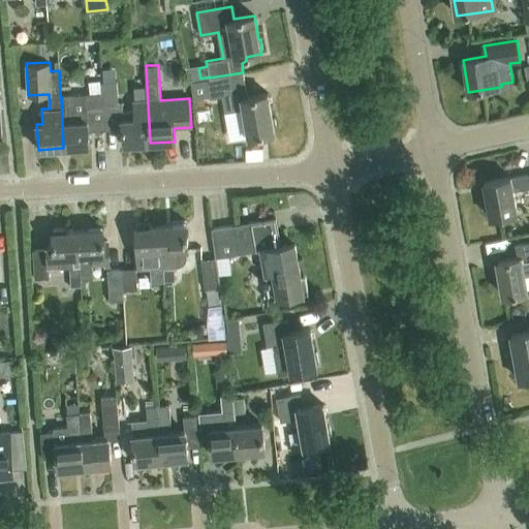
[(247,96),(245,83),(243,72),(206,80),(210,98),(221,96),(224,112),(243,109),(248,137),(276,132),(275,128),(272,117),(268,93),(247,96)]
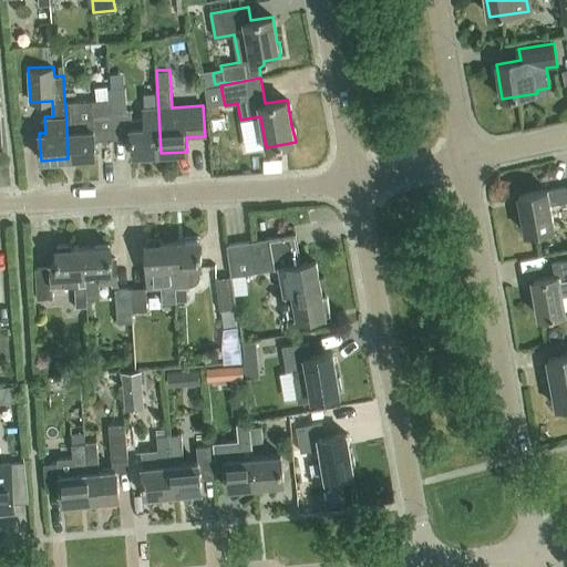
[(219,85),(204,88),(207,104),(223,102),(219,85)]
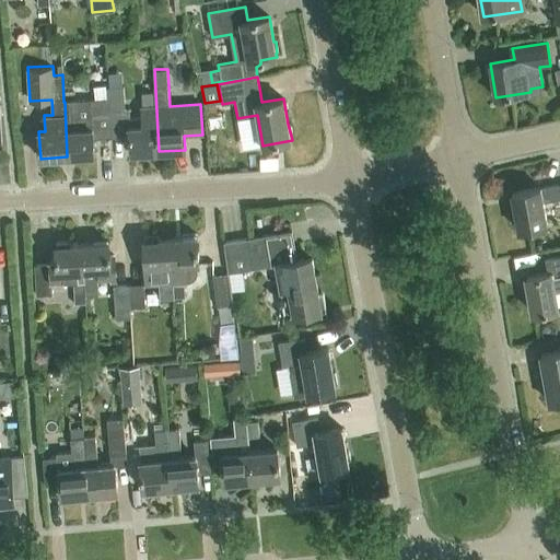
[(133,153),(133,156),(146,155),(144,152),(159,151),(155,91),(141,92),(142,106),(140,106),(141,115),(139,117),(129,117),(129,108),(125,108),(124,86),(108,86),(109,98),(112,137),(130,136),(131,153),(133,153)]
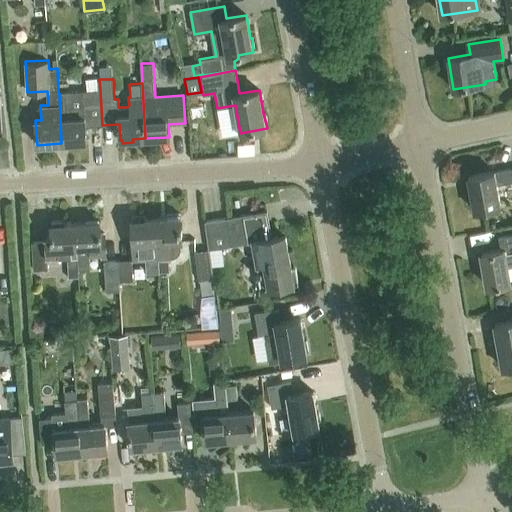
[(59,93),(61,143),(85,142),(84,126),(102,125),(100,90),(82,91),(83,103),(71,104),(71,92),(59,93)]
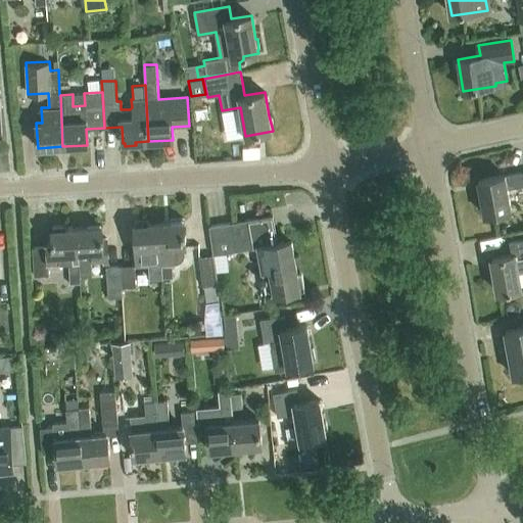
[(522,171),(521,172),(521,171),(477,178),(483,216),(510,211),(506,186),(522,183),(522,171)]
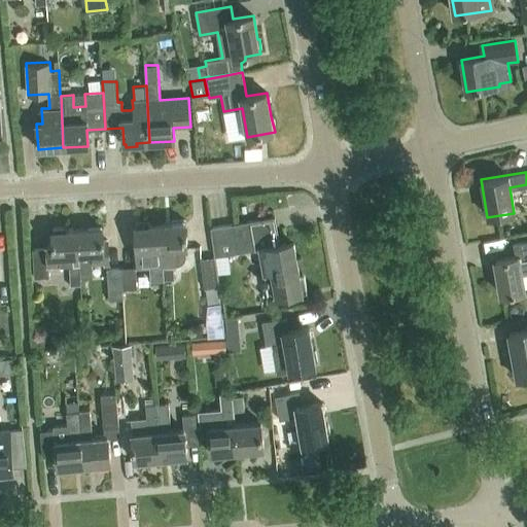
[(214,257),(215,265),(227,262),(226,254),(258,249),(261,270),(267,269),(272,295),(267,296),(267,301),(303,293),(303,292),(307,291),(301,257),(296,257),(293,241),(279,243),(274,217),(211,227),(215,255),(214,256),(214,257)]
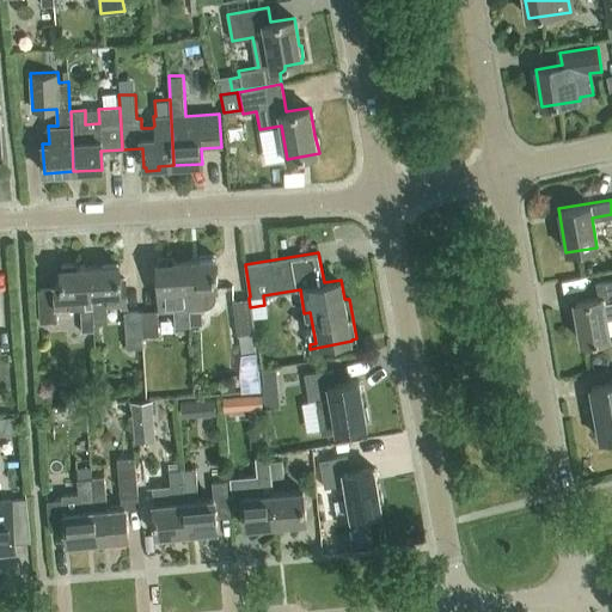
[(172,261),(172,258),(158,259),(159,262),(157,262),(160,303),(173,301),(176,326),(191,325),(187,261),(172,261)]
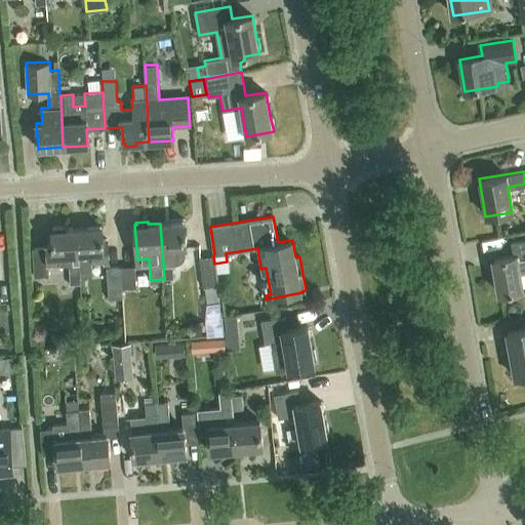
[(160,224),(164,279),(173,278),(172,265),(175,265),(177,264),(180,263),(183,260),(185,257),(186,255),(187,252),(187,249),(185,221),(160,224)]
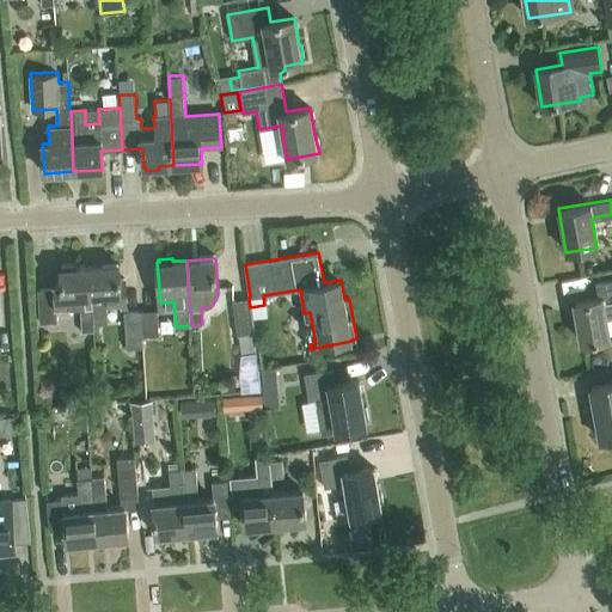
[(61,265),(59,265),(60,282),(53,282),(53,286),(36,287),(37,320),(55,319),(54,306),(59,306),(59,305),(78,304),(79,330),(93,330),(93,323),(90,264),(74,265),(74,262),(60,263),(61,265)]
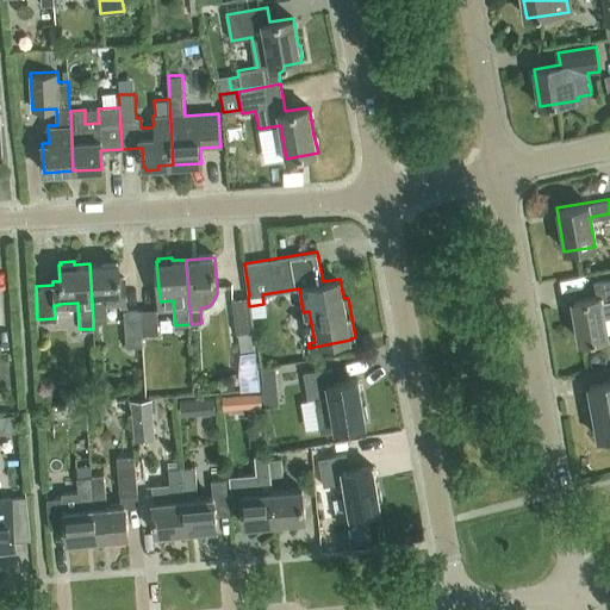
[(89,263),(93,322),(107,321),(106,306),(120,305),(120,307),(126,307),(125,277),(122,277),(120,262),(89,263)]
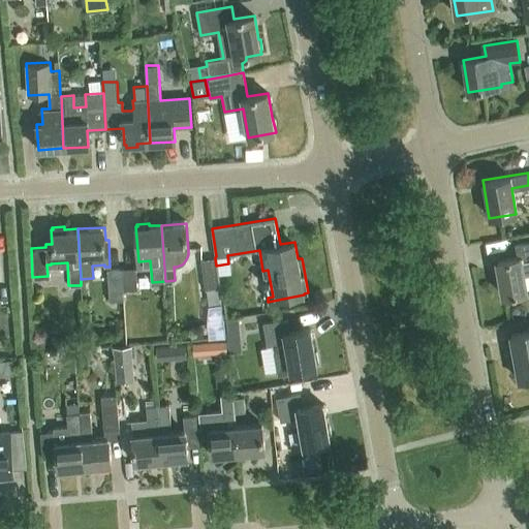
[(528,242),(516,245),(518,256),(498,260),(504,297),(526,292),(523,275),(528,273),(528,242)]
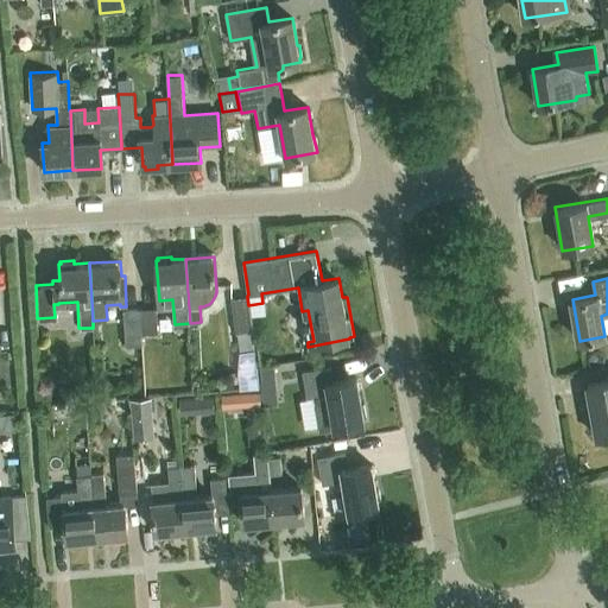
[(253,331),(248,305),(247,297),(230,298),(236,334),(238,334),(252,331),(253,331)]
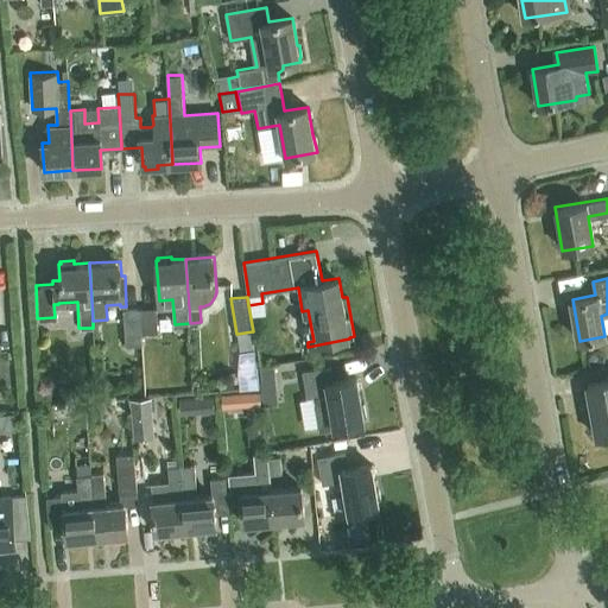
[(139,309),(141,334),(157,333),(156,308),(139,309)]
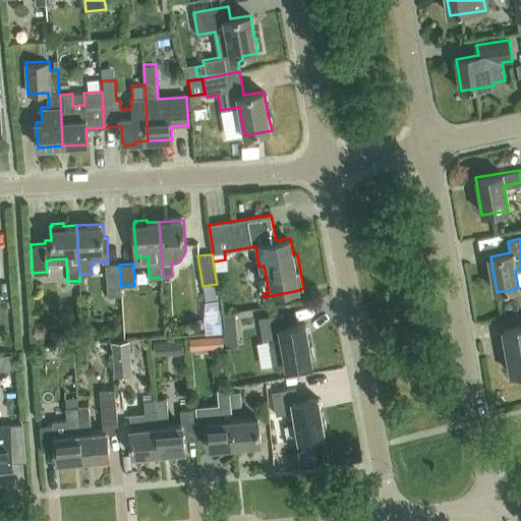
[(121,286),(119,265),(105,266),(107,296),(121,296),(121,286)]
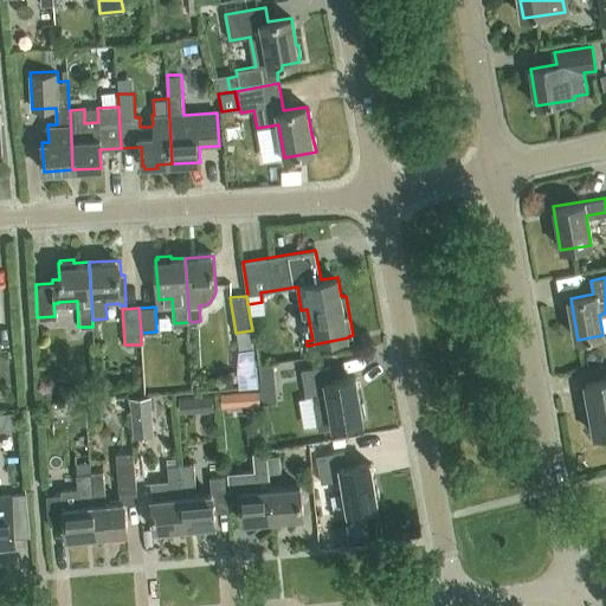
[(253,347),(251,330),(237,333),(239,349),(253,347)]
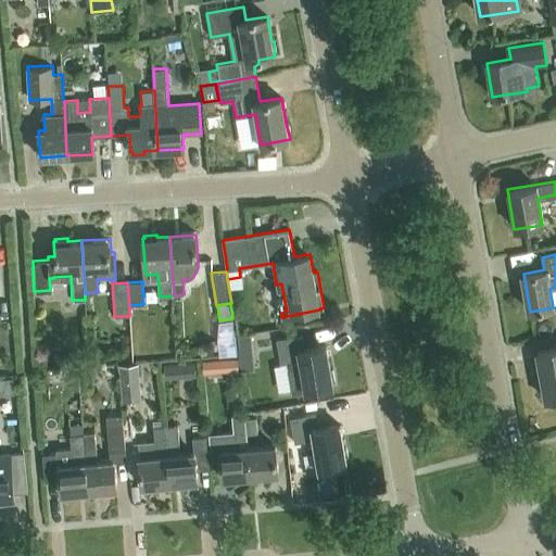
[(250,333),(237,335),(240,370),(253,369),(250,333)]
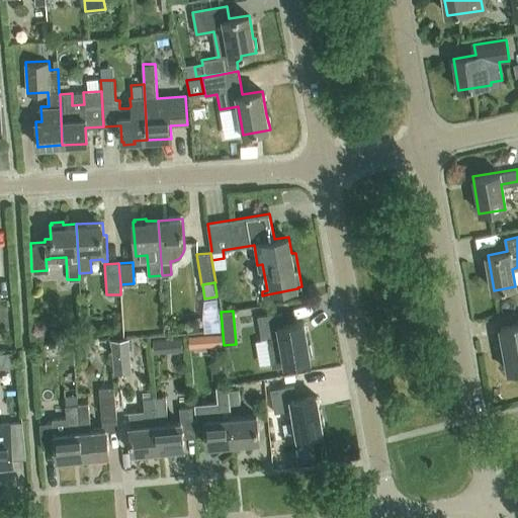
[(272,366),(310,360),(304,321),(283,325),(281,313),(257,317),(261,339),(268,338),(272,366)]
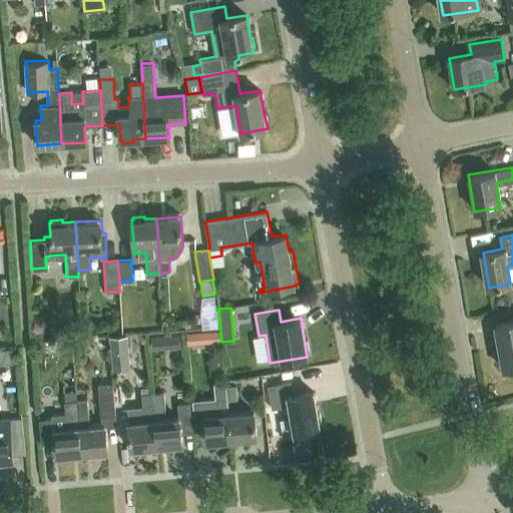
[(512,322),(495,325),(503,368),(512,366),(512,322)]
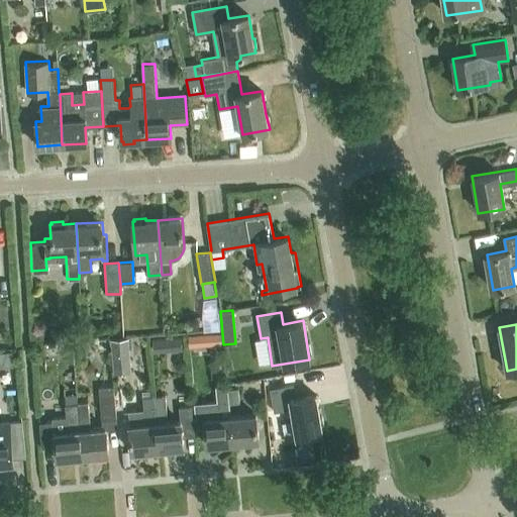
[(220,333),(188,335),(189,346),(221,344),(220,333)]
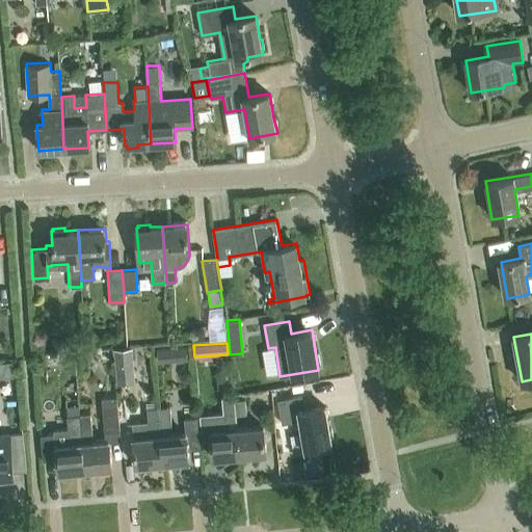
[(117,383),(134,381),(131,348),(114,350),(117,383)]
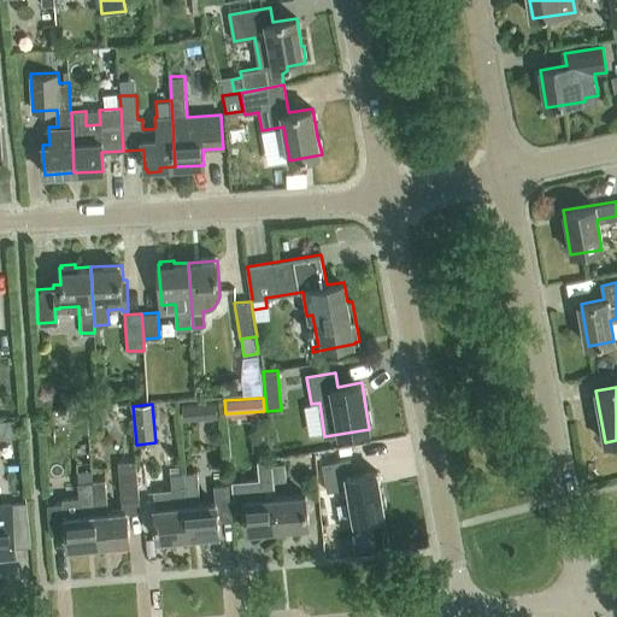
[(106,415),(105,406),(89,407),(90,423),(100,422),(106,415)]
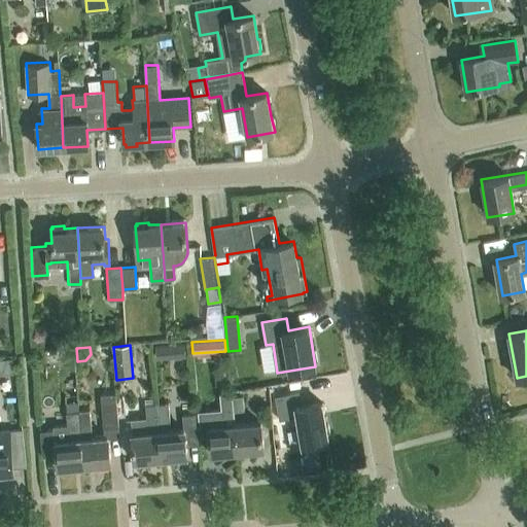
[(299,392),(294,393),(293,388),(278,390),(279,395),(275,396),(279,420),(297,417),(303,446),(328,441),(328,436),(326,426),(322,402),(302,407),(299,392)]
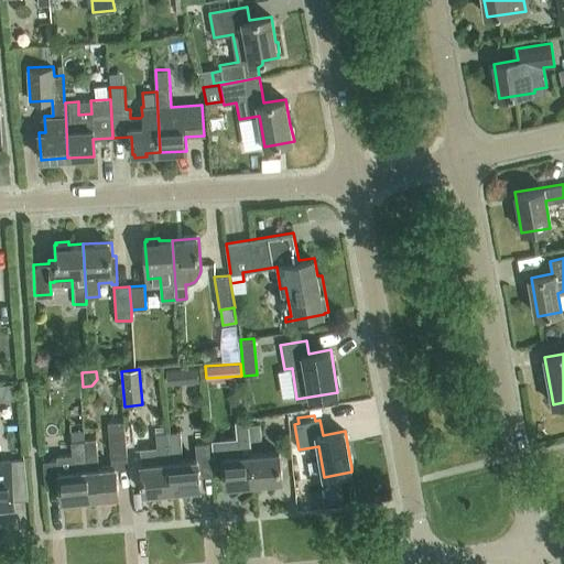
[(128,462),(125,420),(109,421),(112,463),(128,462)]
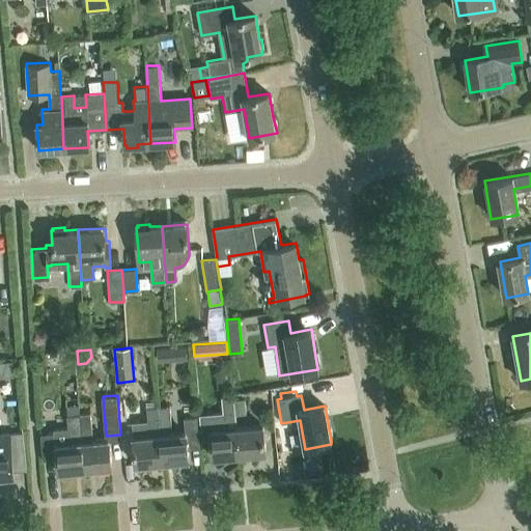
[(233,399),(235,414),(246,413),(244,398),(233,399)]
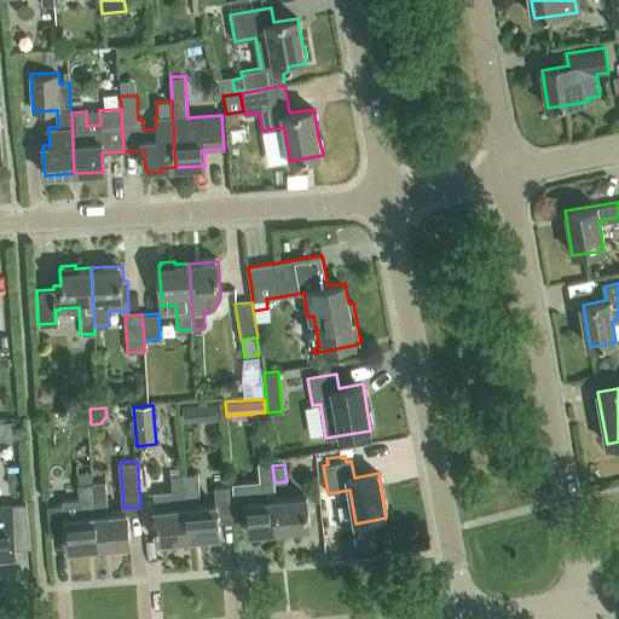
[(277,499),(275,482),(272,466),(260,467),(264,501),(246,502),(248,533),(252,533),(252,536),(265,534),(265,532),(278,531),(277,499)]
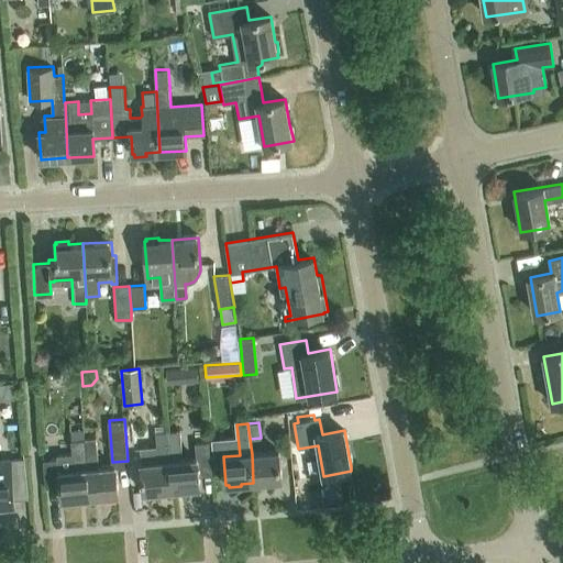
[(179,461),(177,431),(166,432),(172,489),(184,488),(184,493),(197,490),(197,487),(199,487),(198,475),(211,474),(209,440),(195,441),(196,460),(179,461)]
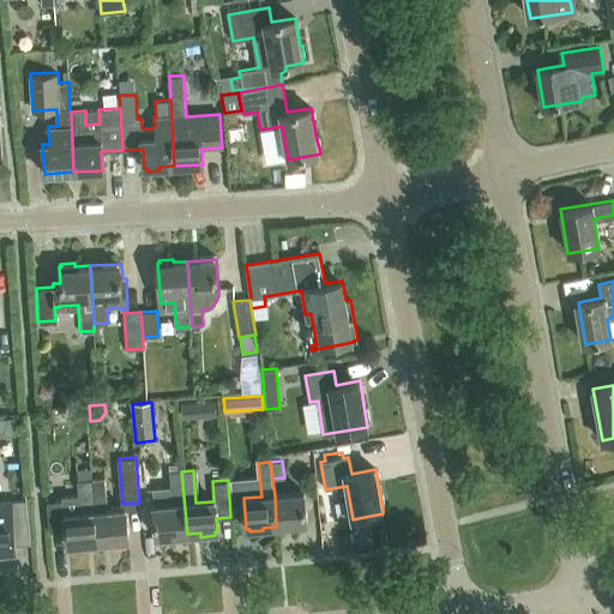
[(173,536),(187,534),(181,471),(168,473),(169,488),(167,488),(169,505),(152,506),(156,537),(158,537),(158,541),(173,540),(173,536)]
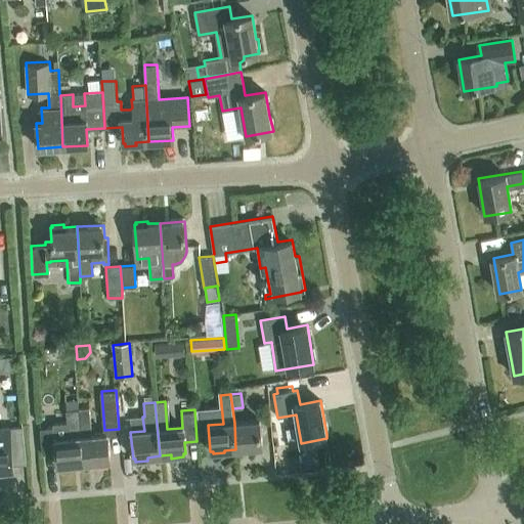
[(78,408),(83,463),(95,462),(95,465),(107,464),(107,461),(110,461),(107,434),(92,435),(89,407),(78,408)]
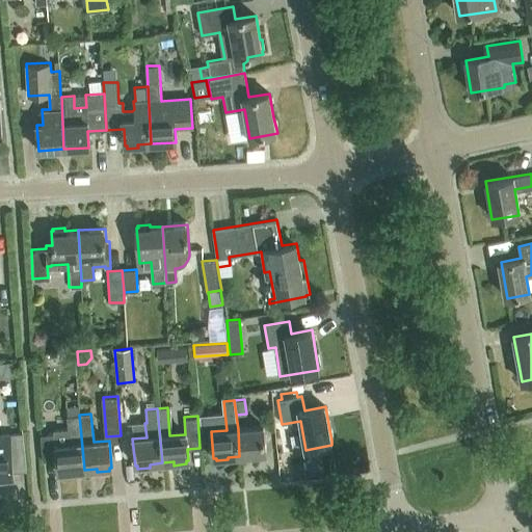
[(84,470),(79,415),(67,416),(68,428),(54,430),(54,433),(41,434),(43,459),(57,458),(58,472),(60,472),(61,474),(73,473),(73,471),(84,470)]
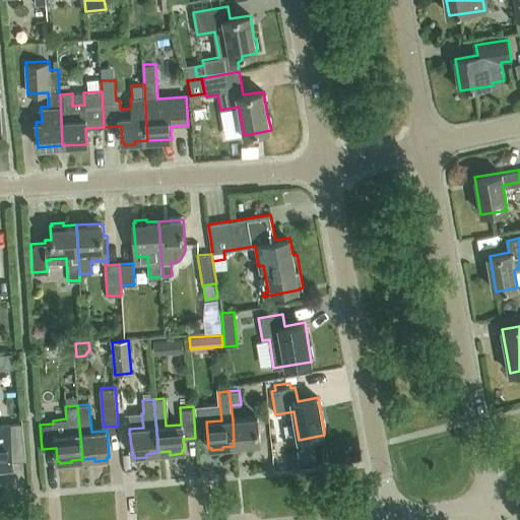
[(233,419),(234,446),(247,444),(247,447),(258,446),(258,443),(260,443),(258,416),(233,419)]
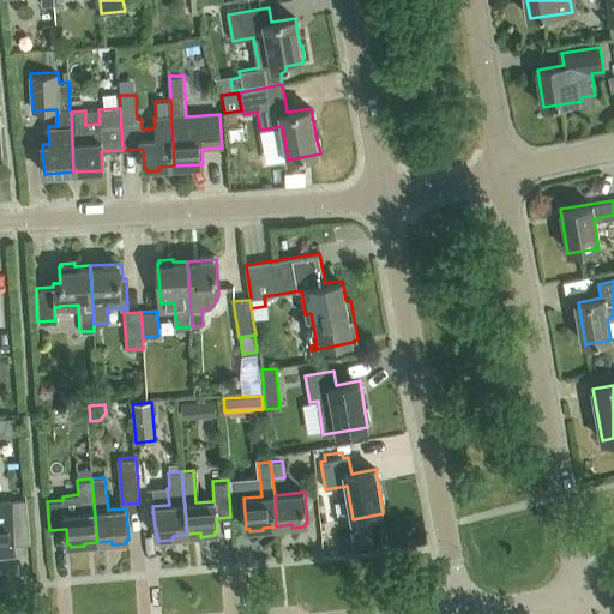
[(11,499),(0,499),(0,551),(0,552),(1,557),(14,555),(13,551),(16,549),(14,543),(30,542),(25,500),(12,501),(11,499)]
